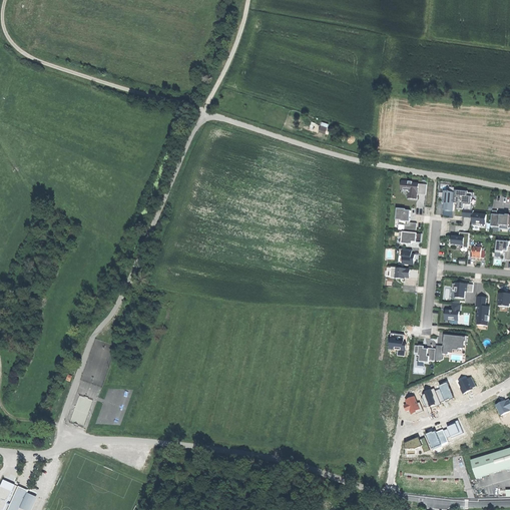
[(411,180),(400,179),(400,185),(405,185),(405,189),(407,189),(407,192),(409,192),(409,197),(415,197),(416,192),(416,190),(425,190),(425,182),(411,181),(411,180)]
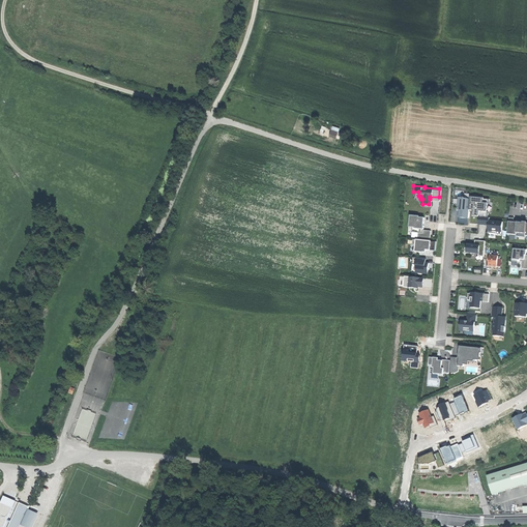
[(468,198),(467,208),(471,208),(471,211),(469,211),(468,222),(476,223),(477,214),(486,215),(487,209),(484,209),(485,202),(487,202),(488,198),(481,197),(481,196),(469,195),(468,198)]
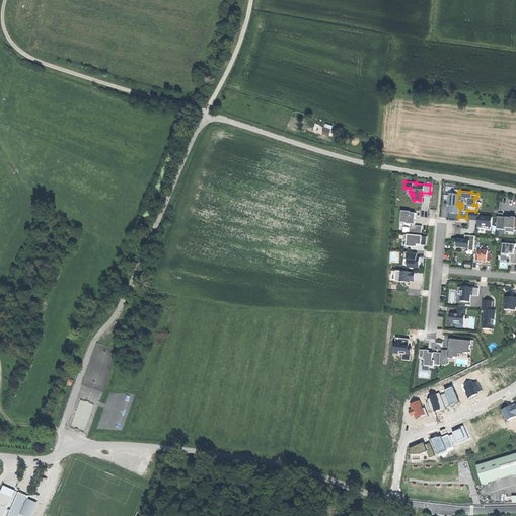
[(457,204),(458,194),(452,193),(452,192),(447,192),(446,200),(447,200),(447,204),(448,204),(447,211),(457,212),(457,204)]
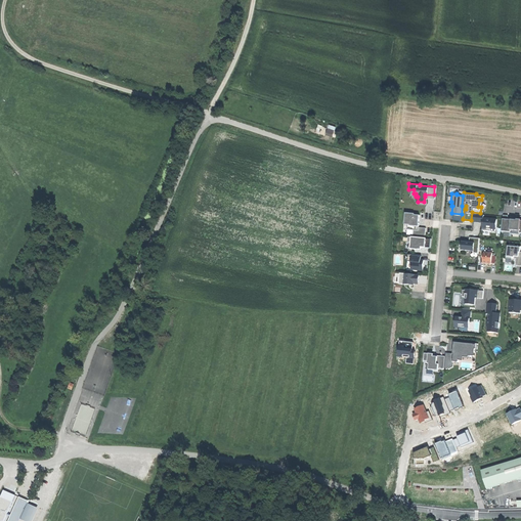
[(413,212),(404,211),(403,222),(406,222),(405,227),(411,228),(416,228),(416,235),(423,236),(424,226),(417,225),(418,221),(416,221),(417,219),(418,219),(418,213),(413,213),(413,212)]
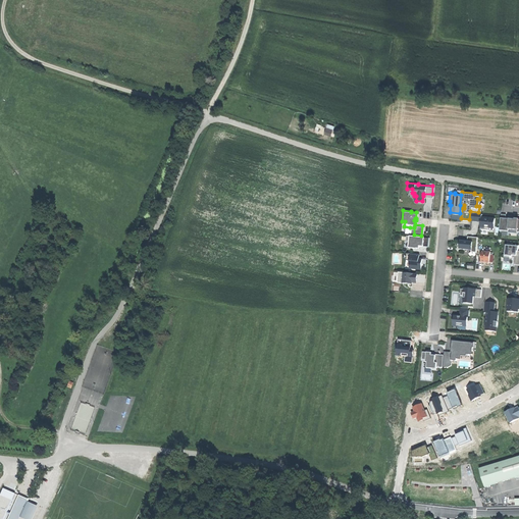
[(478,212),(470,211),(469,219),(476,219),(477,218),(479,218),(478,227),(486,228),(486,226),(492,226),(494,217),(480,215),(480,212),(478,212)]
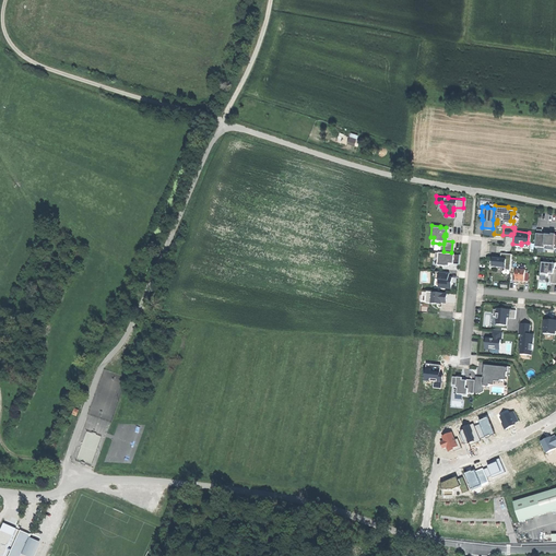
[(540,228),(535,227),(533,245),(535,246),(542,246),(542,247),(544,248),(553,249),(553,247),(555,247),(555,234),(554,234),(554,233),(549,233),(549,234),(540,233),(540,228)]
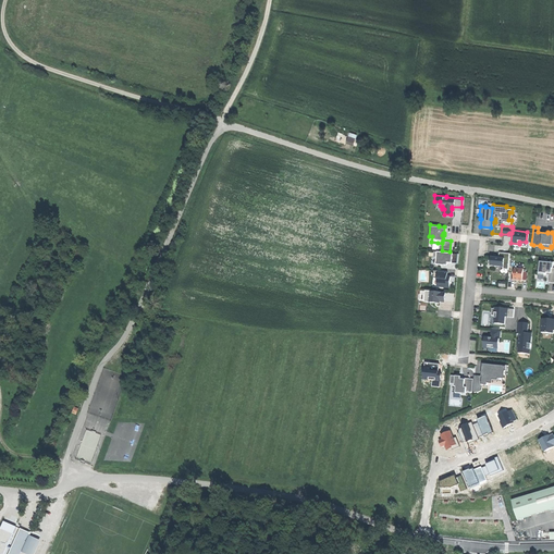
[(450,251),(442,250),(438,250),(432,250),(432,255),(435,256),(434,263),(443,263),(443,261),(446,262),(446,261),(456,262),(457,253),(450,251)]
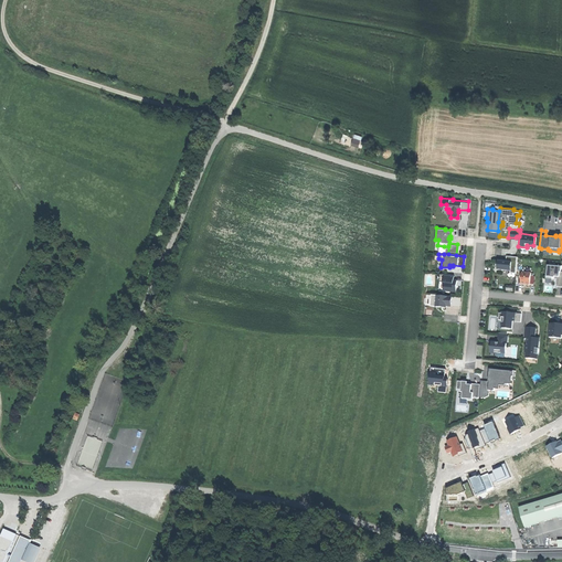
[(515,272),(516,255),(505,254),(504,260),(496,258),(496,267),(508,268),(508,272),(515,272)]
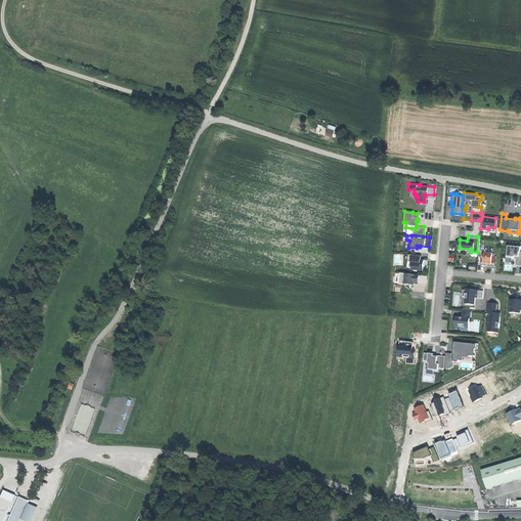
[(520,250),(518,250),(519,245),(512,244),(512,245),(506,245),(506,249),(505,249),(504,256),(510,257),(510,256),(512,256),(512,254),(515,255),(514,264),(520,264),(520,250)]
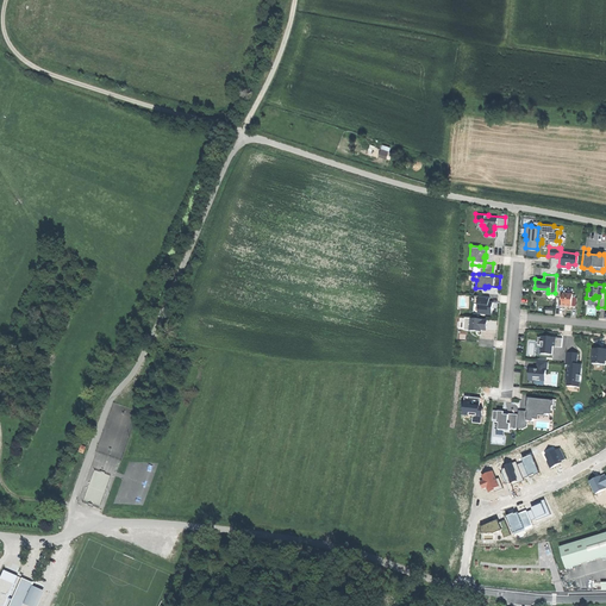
[(570,292),(561,292),(560,304),(569,305),(570,292)]
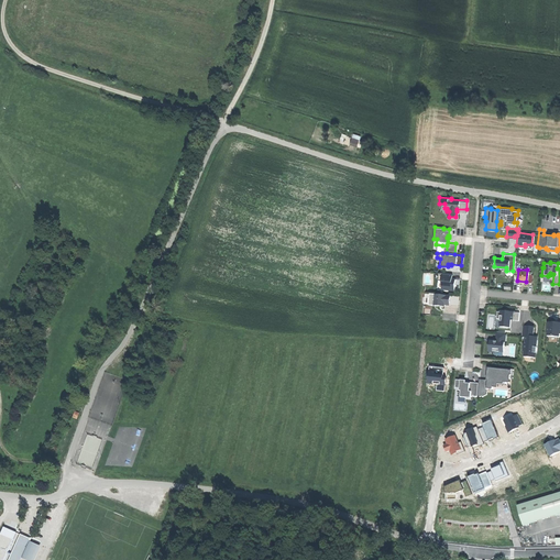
[(450,273),(437,272),(437,276),(441,276),(440,278),(440,286),(446,286),(446,288),(452,289),(453,277),(450,277),(450,273)]
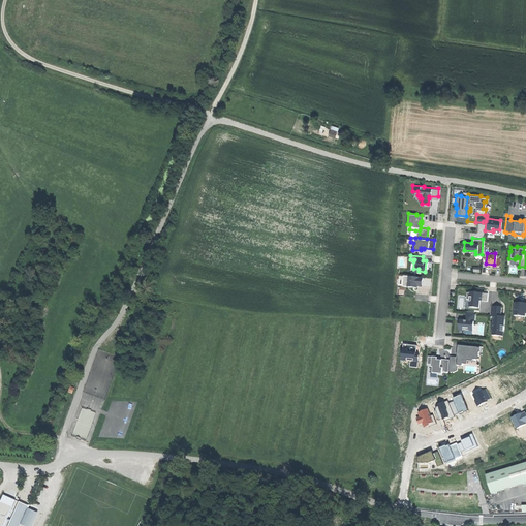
[(421,276),(407,274),(406,285),(410,286),(411,285),(415,285),(415,284),(421,285),(421,276)]
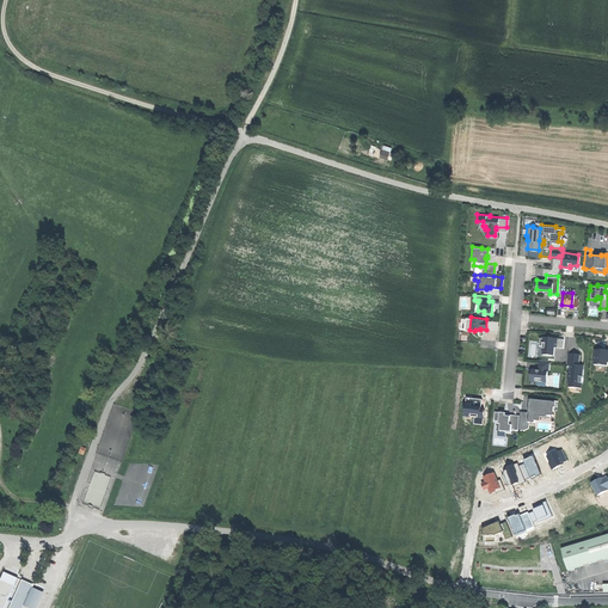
[(497,320),(486,319),(486,330),(496,330),(497,320)]
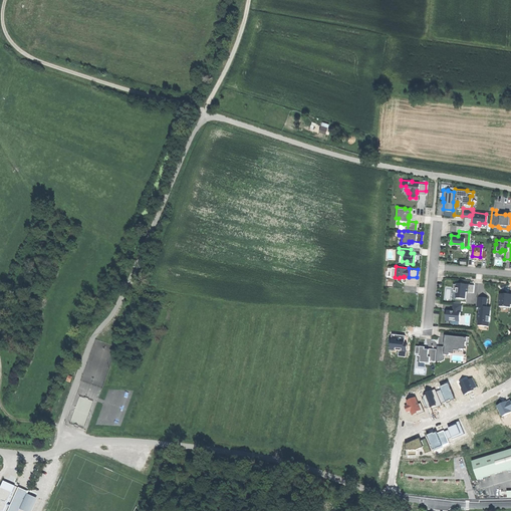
[(472,283),(459,282),(459,283),(457,283),(455,283),(452,282),(451,289),(455,289),(454,296),(464,297),(464,290),(471,291),(472,283)]
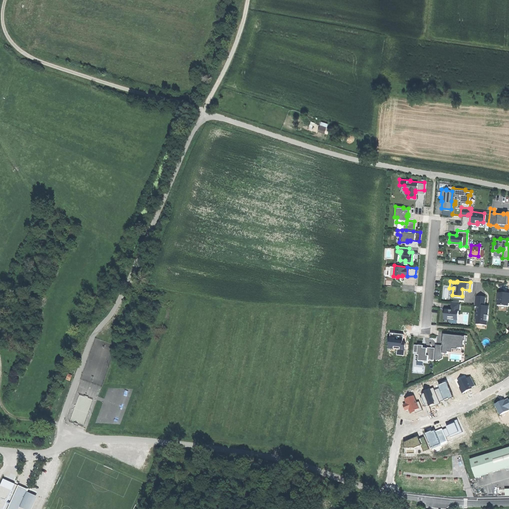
[(502,292),(496,291),(495,304),(506,305),(507,302),(508,302),(508,292),(503,292),(503,293),(502,292)]
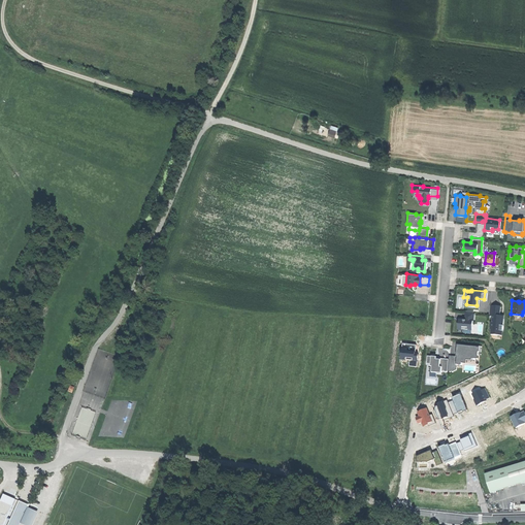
[(500,324),(501,317),(500,317),(498,315),(498,305),(488,304),(487,314),(491,314),(490,321),(489,321),(488,327),(489,327),(489,332),(495,333),(495,328),(500,329),(501,324),(500,324)]
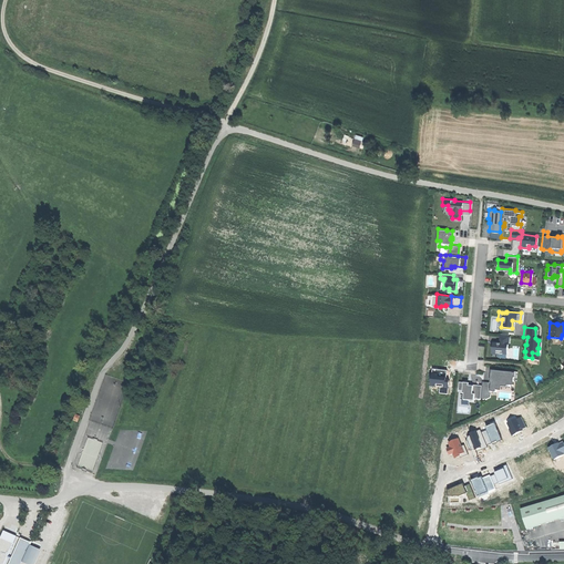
[(508,335),(498,335),(498,342),(491,342),(491,341),(490,352),(495,354),(495,355),(496,355),(496,351),(505,352),(506,344),(508,335)]
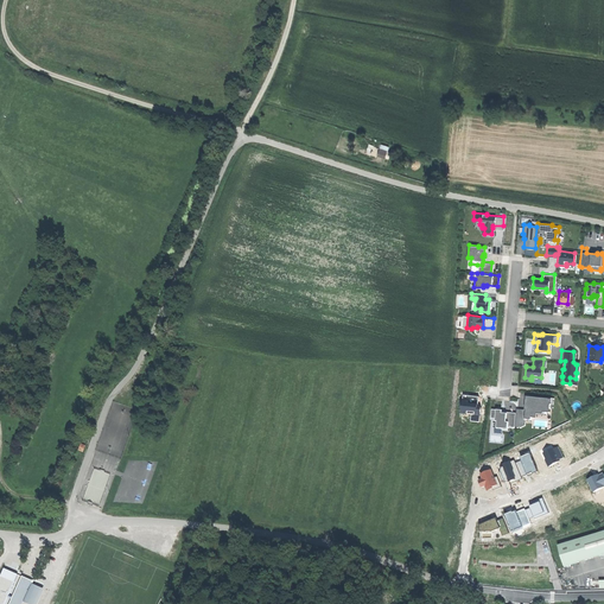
[(523,408),(514,407),(514,411),(513,425),(520,425),(523,424),(523,418),(529,418),(529,414),(533,414),(533,411),(540,411),(540,406),(547,406),(548,406),(548,398),(527,396),(527,401),(525,401),(523,408)]
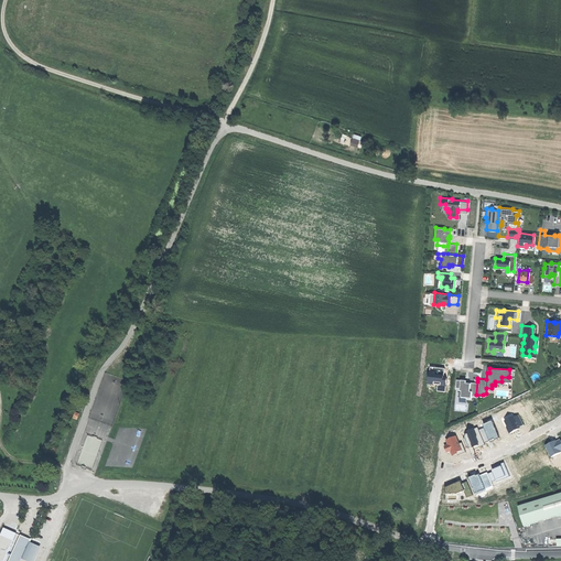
[(476,395),(477,381),(468,381),(464,381),(464,379),(454,378),(454,386),(459,387),(459,389),(460,389),(459,396),(464,396),(464,398),(470,398),(470,395),(476,395)]
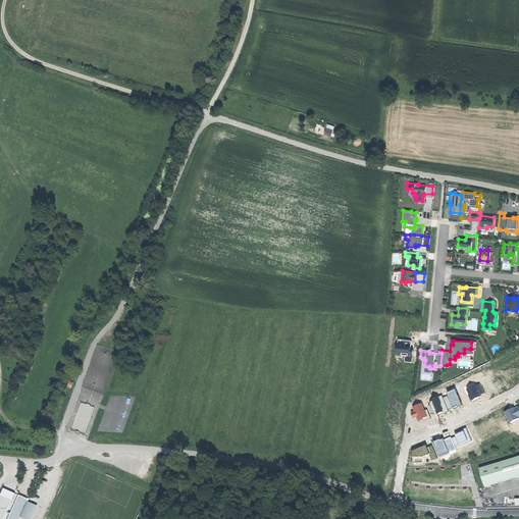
[(518,453),(477,466),(482,483),(518,472),(518,453)]
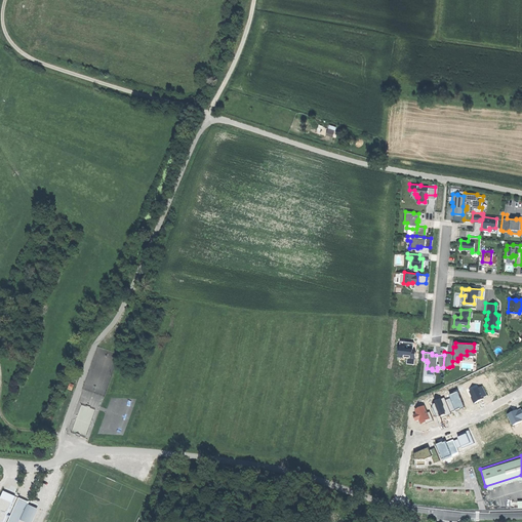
[(25,499),(16,495),(4,521),(13,521),(16,517),(23,503),(25,499)]
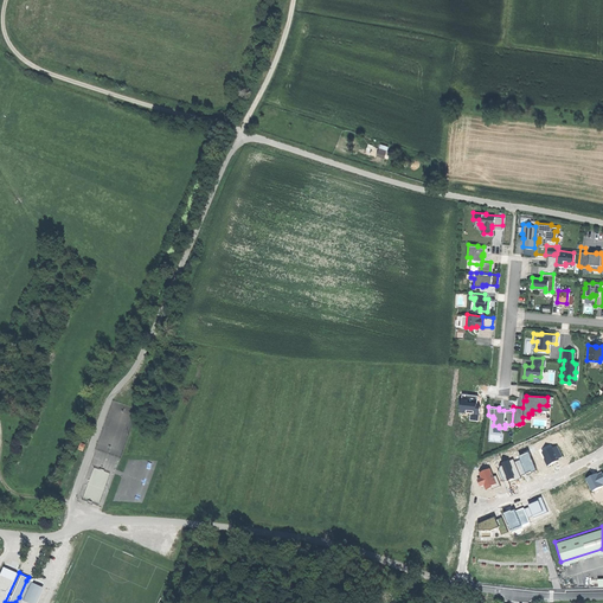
[(39,587),(26,581),(19,597),(32,602),(39,587)]
